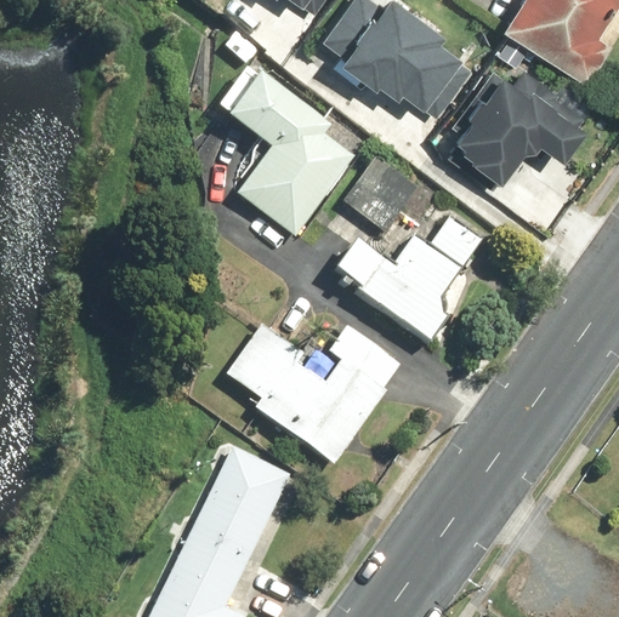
[(291,0),(313,15),(322,0),(291,0)]
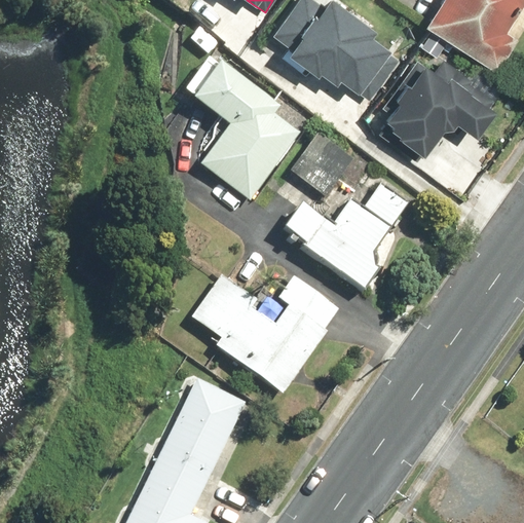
[(370,98),(401,57),(393,51),(397,45),(377,31),(382,25),(349,0),(297,0),(272,33),(340,84),(344,78),(370,98)]
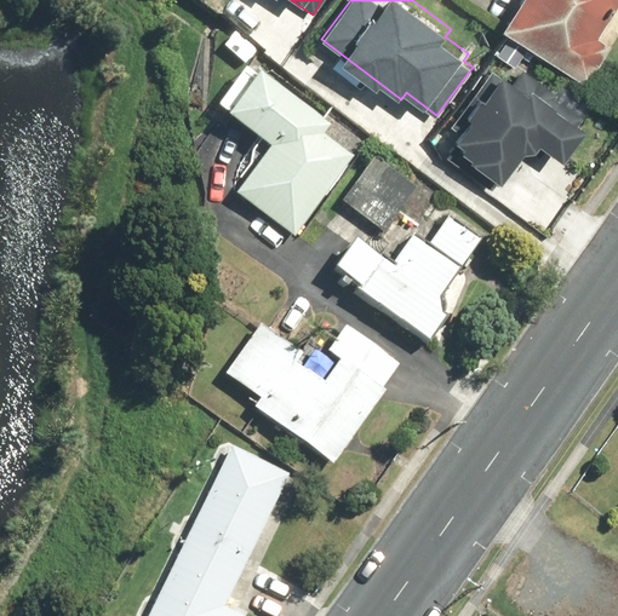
[(521,0),(505,24),(590,81),(617,39),(617,0),(521,0)]
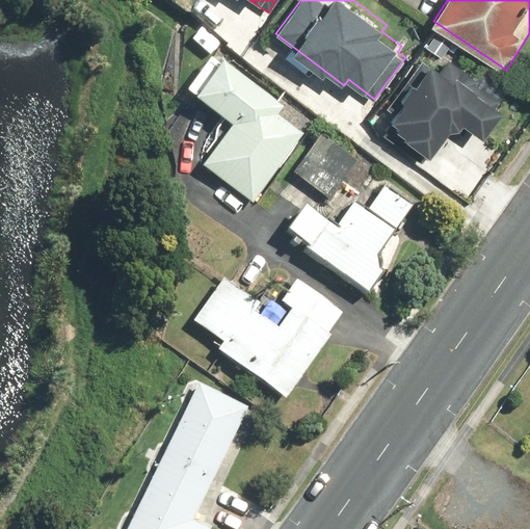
[(406,102),(393,117),(434,154),(445,142),(462,159),(507,107),(448,54),(440,63),(428,53),(411,73),(416,77),(400,96),(406,102)]
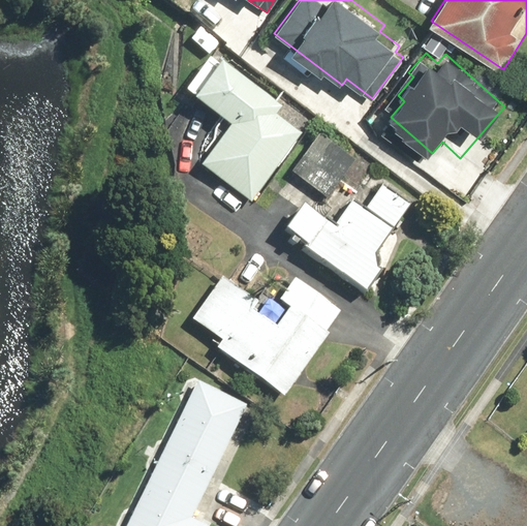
[(284,105),(225,62),(223,64),(214,58),(191,89),(200,95),(197,99),(234,126),(205,164),(253,200),(303,133),(278,114),(284,105)]
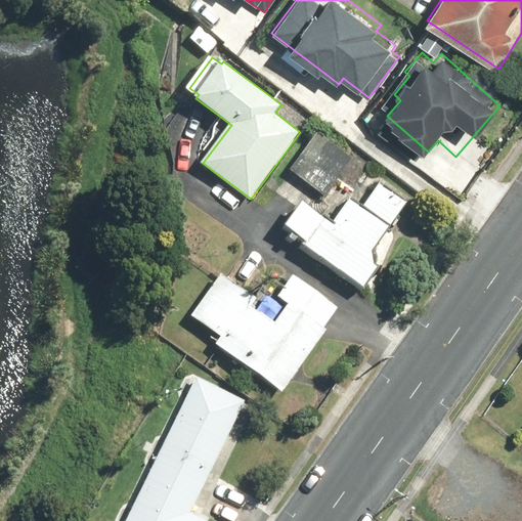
[(354,158),(322,131),(291,168),(322,196),(354,158)]
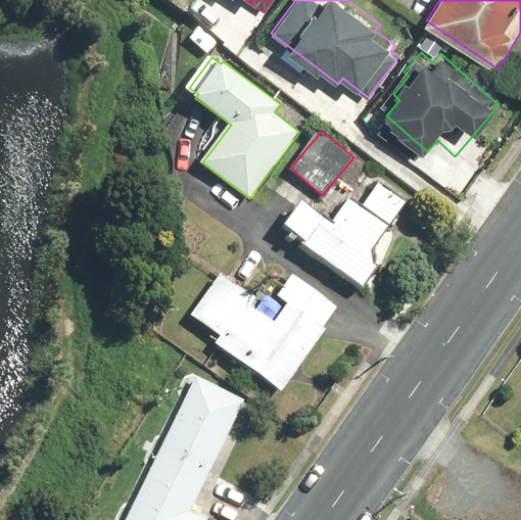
[(366,255),(405,201),(379,183),(361,207),(347,198),(331,221),(301,200),(283,226),(306,242),(303,246),(365,290),(381,267),(366,255)]
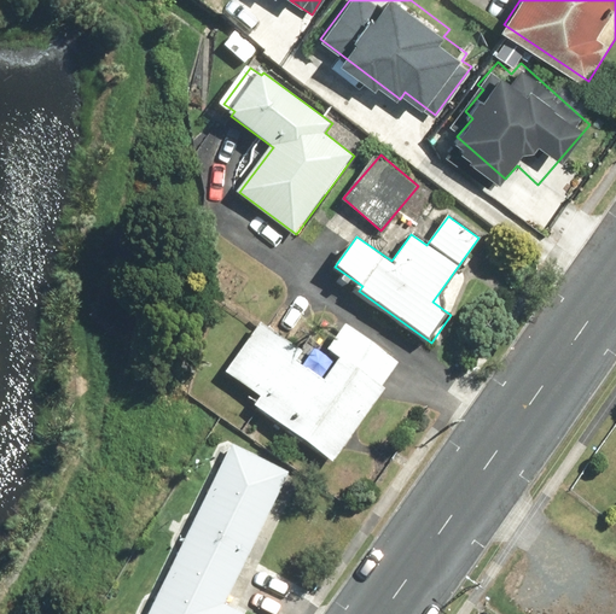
[(257,405),(332,460),(384,390),(381,386),(399,362),(348,323),(329,350),(343,360),(326,381),(296,360),(302,351),(261,321),(226,370),(262,397),(257,405)]
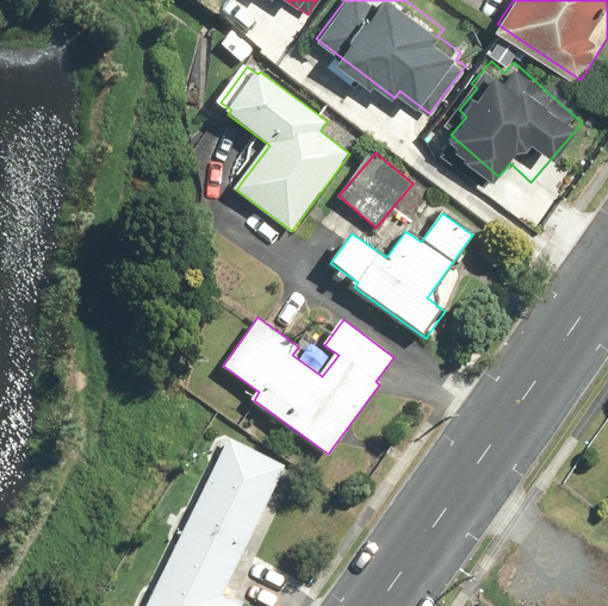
[(228,435),(144,605),(242,605),(244,601),(228,593),(290,464),(228,435)]
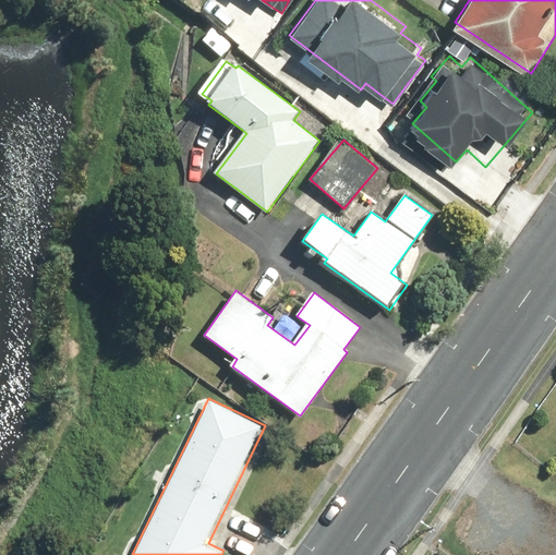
All buildings are outlined.
